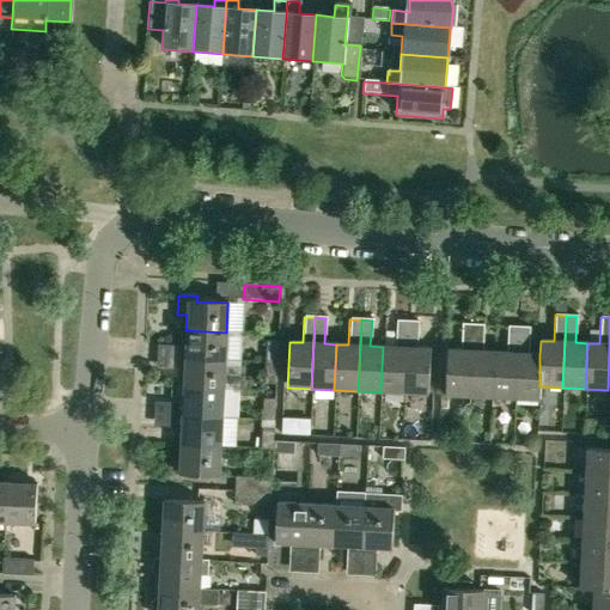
[(403,394),(407,322),(396,322),(395,347),(383,347),(380,392),(403,394)]
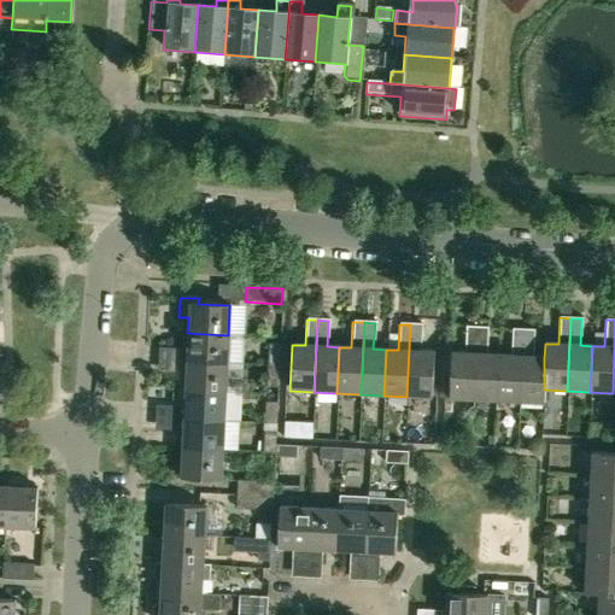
[(410,324),(406,397),(431,398),(433,352),(420,351),(421,326),(410,324)]
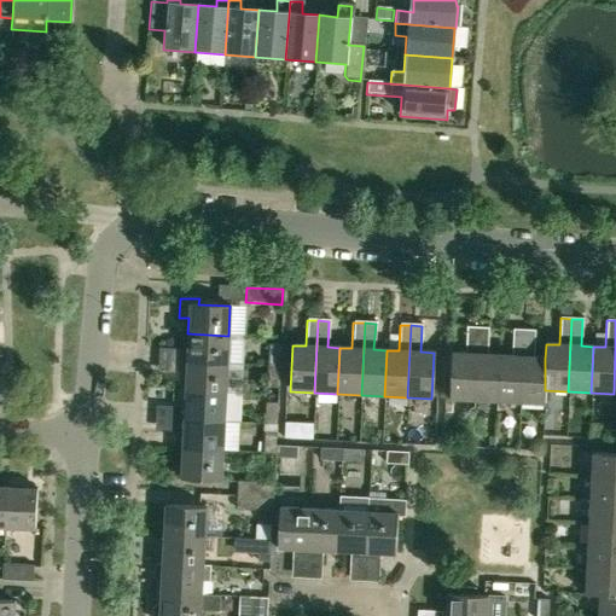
[(474,401),(477,329),(466,327),(464,354),(451,354),(448,400),(474,401)]
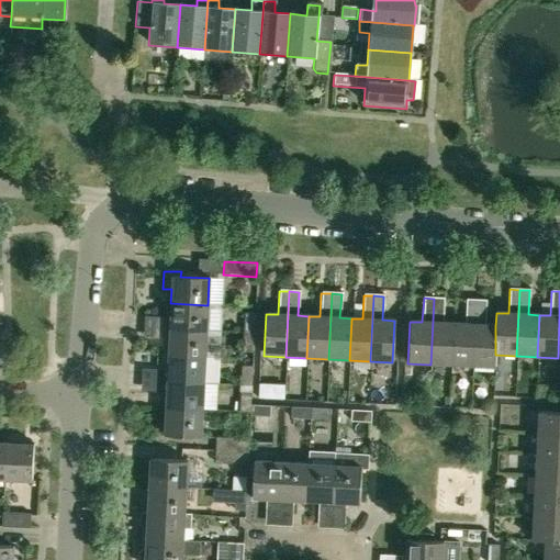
[(451,366),(454,324),(443,323),(444,299),(434,299),(430,365),(451,366)]
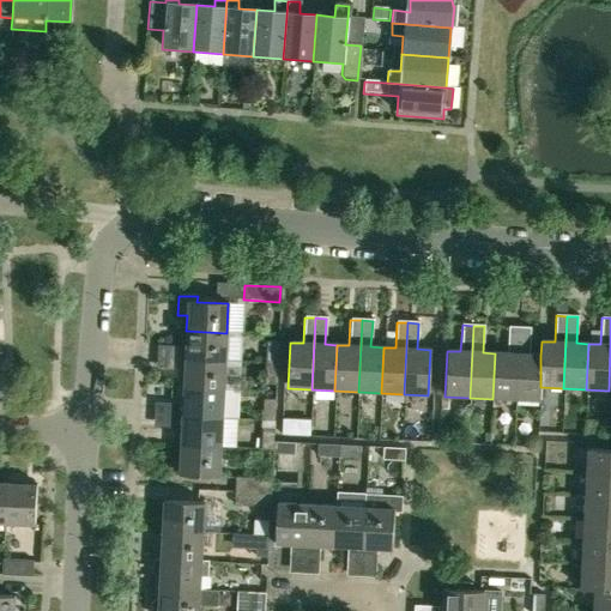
[(515,400),(519,328),(508,327),(507,354),(495,354),(492,399),(515,400)]
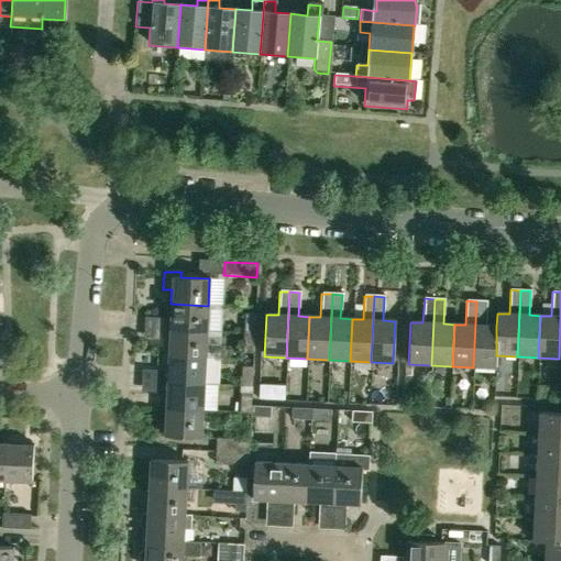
[(496,355),(496,327),(485,326),(486,301),(476,301),(473,367),(495,369),(496,355)]
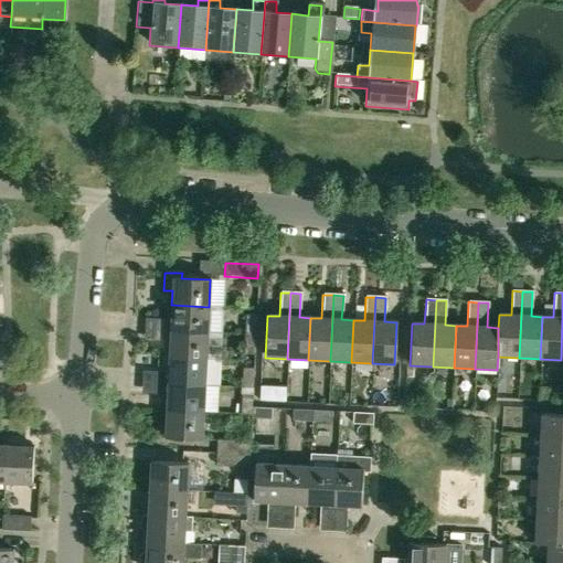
[(206,333),(209,307),(171,305),(170,331),(206,333)]
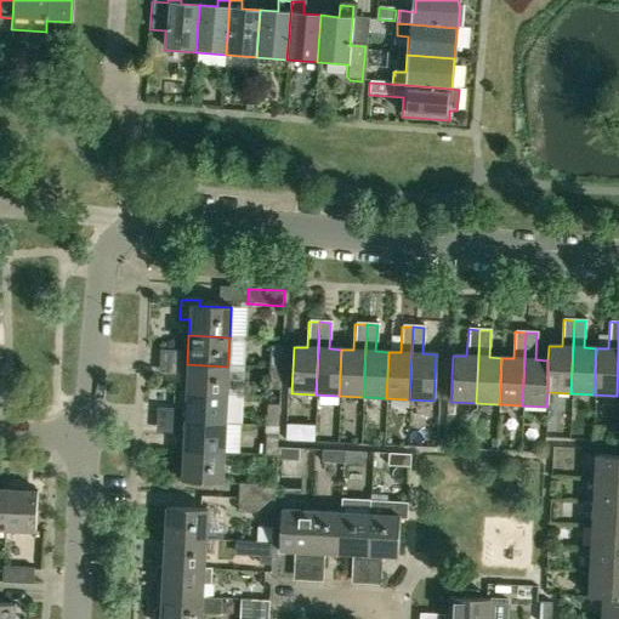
[(267,369),(279,369),(280,348),(268,347),(267,369)]
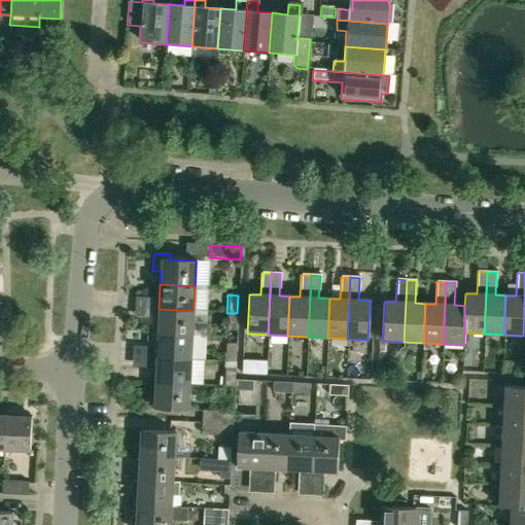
[(191,336),(193,311),(159,309),(158,334),(191,336)]
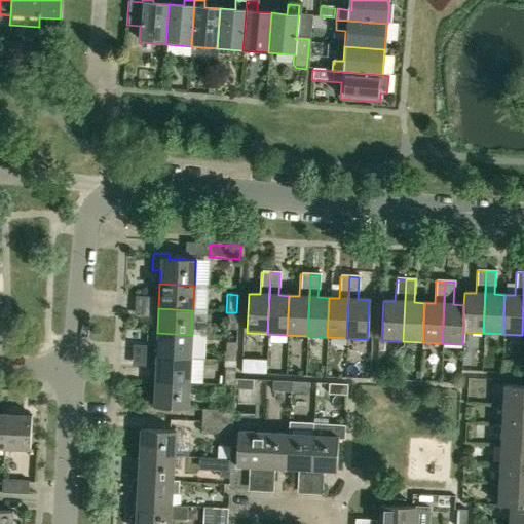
[(235,331),(236,312),(226,312),(226,331),(235,331)]
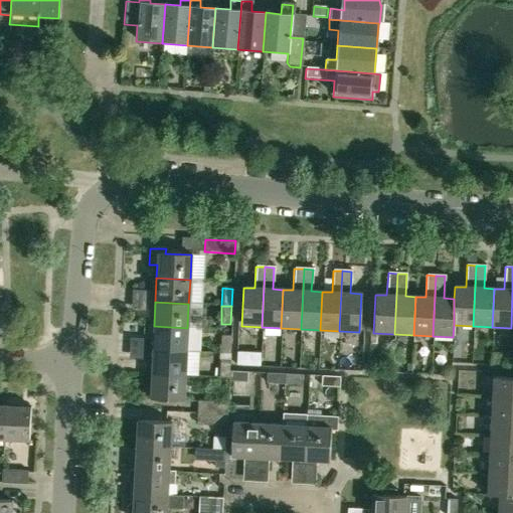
[(186,352),(187,328),(154,326),(153,350),(186,352)]
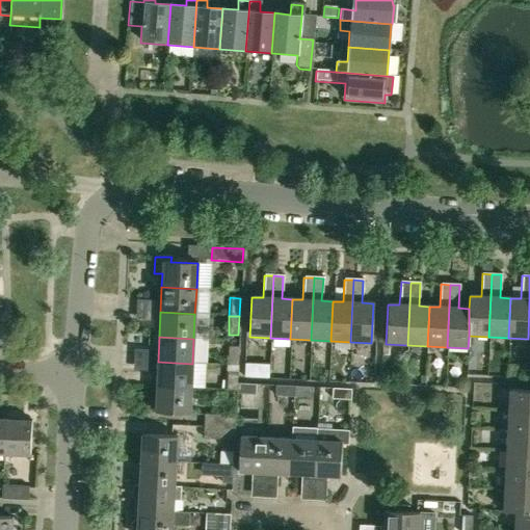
[(228,347),(227,366),(237,366),(238,348),(228,347)]
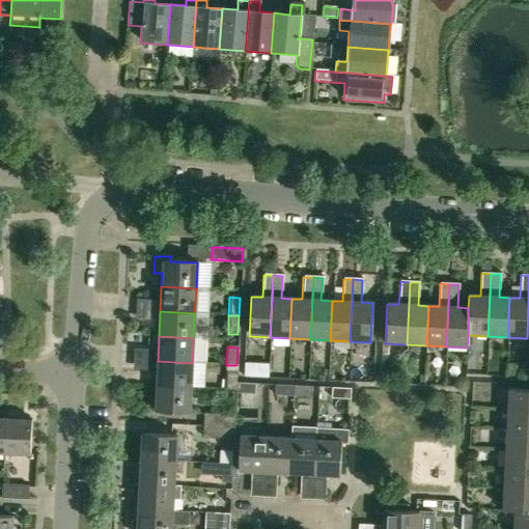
[(191,388),(192,363),(158,361),(156,386),(191,388)]
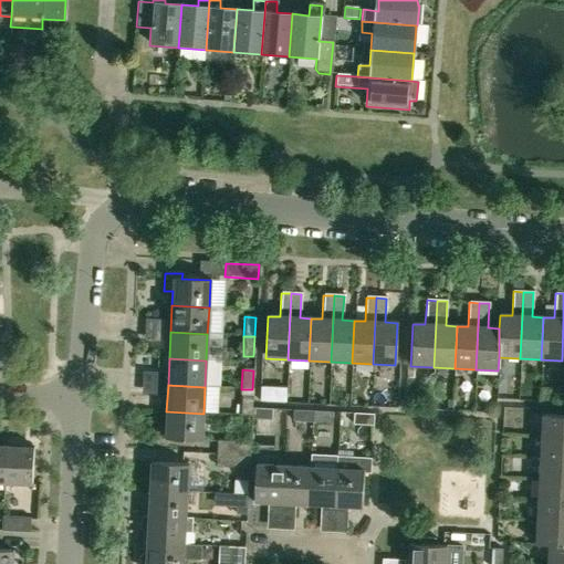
[(251,417),(251,409),(252,397),(241,396),(240,416),(251,417)]
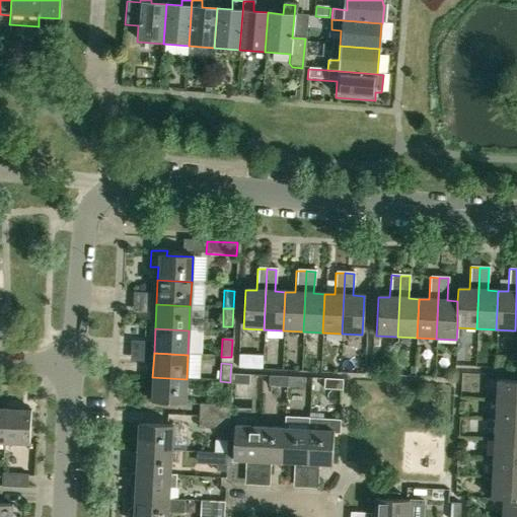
[(230,375),(230,382),(230,385),(246,386),(246,376),(230,375)]
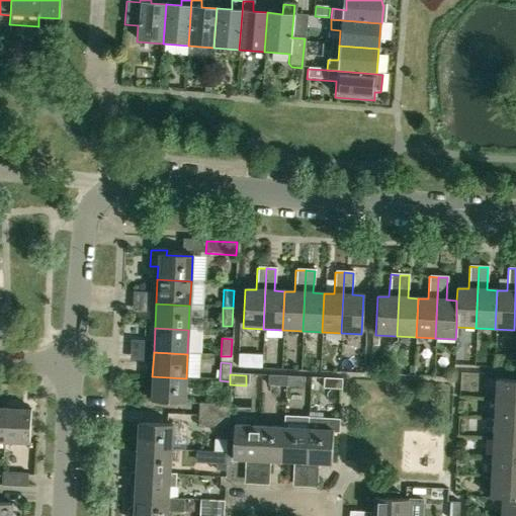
[(185,404),(186,378),(152,376),(151,402),(185,404)]
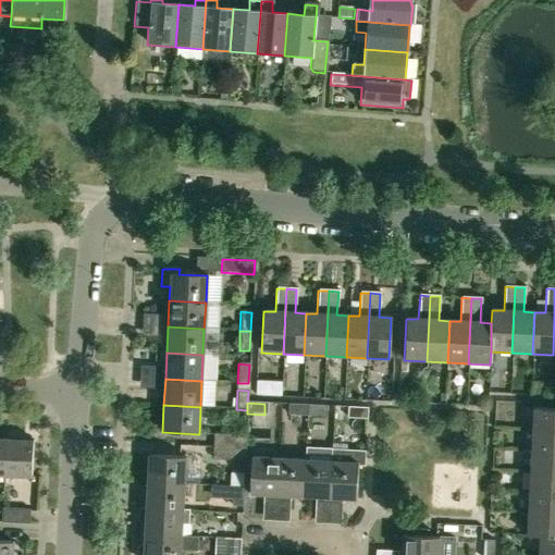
[(307,417),(307,406),(287,405),(287,416),(307,417)]
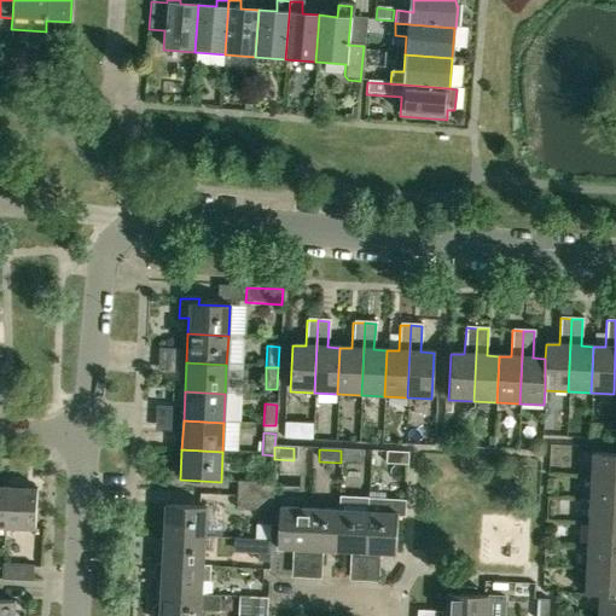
[(341,451),(341,463),(361,464),(362,452),(341,451)]
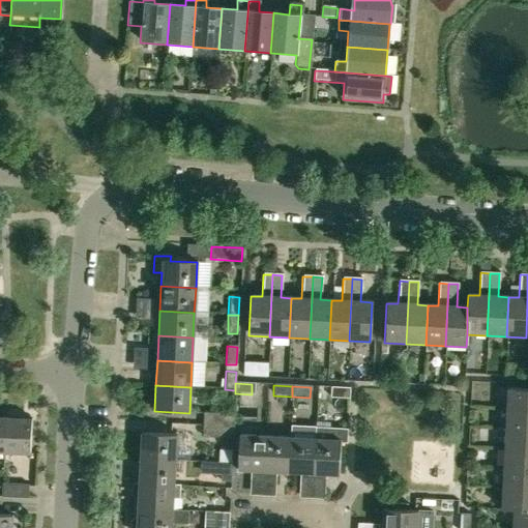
[(330,388),(329,399),(348,400),(349,388),(330,388)]
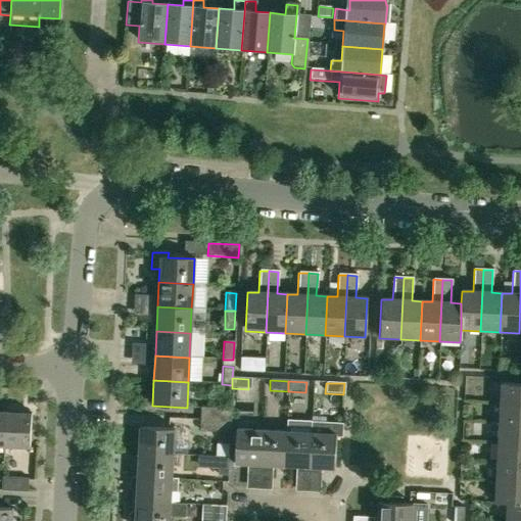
[(500,405),(520,405),(520,384),(501,384),(500,405)]
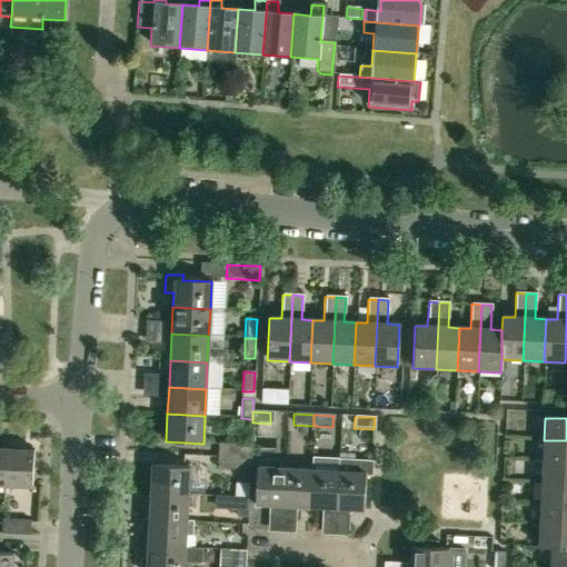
[(566,440),(544,440),(543,461),(566,463),(566,440)]
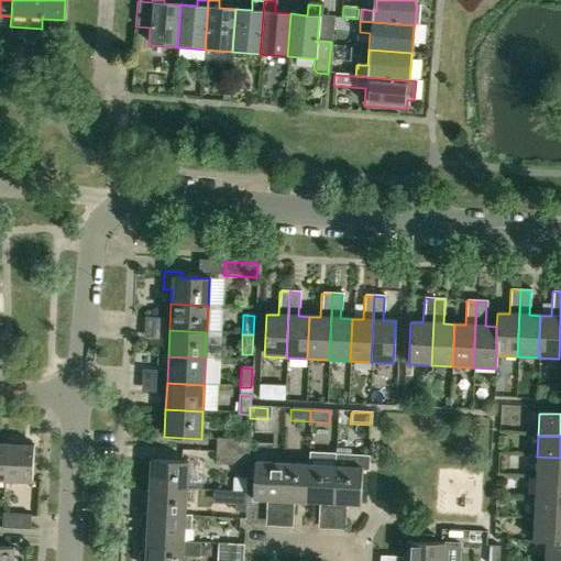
[(215,452),(248,453),(248,441),(216,439),(215,452)]
